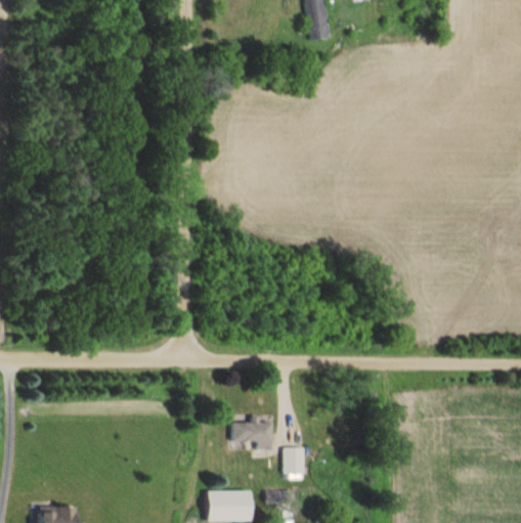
[(305,0),(311,39),(321,38),(316,0),(305,0)]
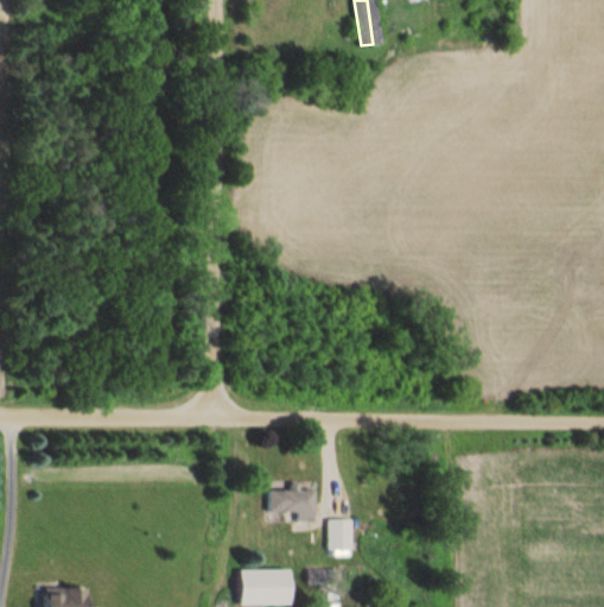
[(316,489),(271,489),(271,512),(299,512),(299,522),(316,522),(316,489)]
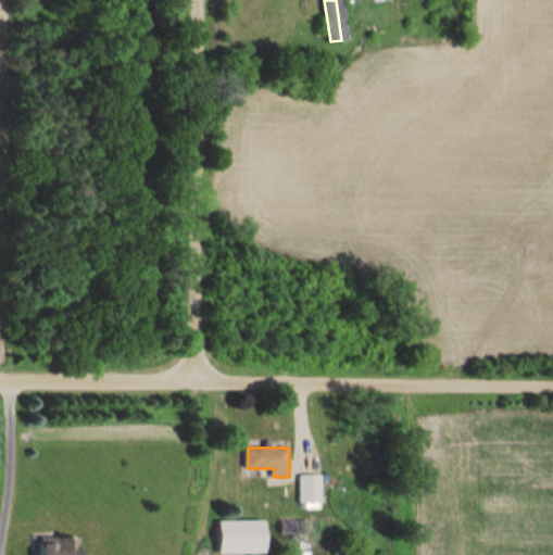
[(302,475),(302,505),(323,505),(323,475),(302,475)]
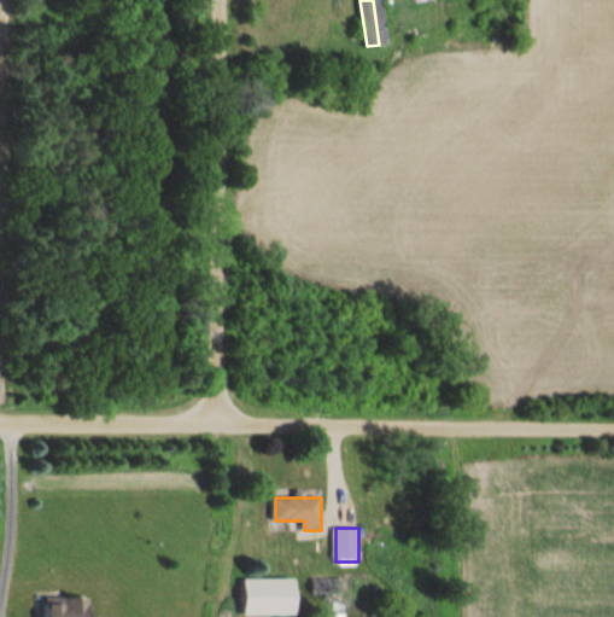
[(297,578),(245,578),(245,616),(297,616),(297,578)]
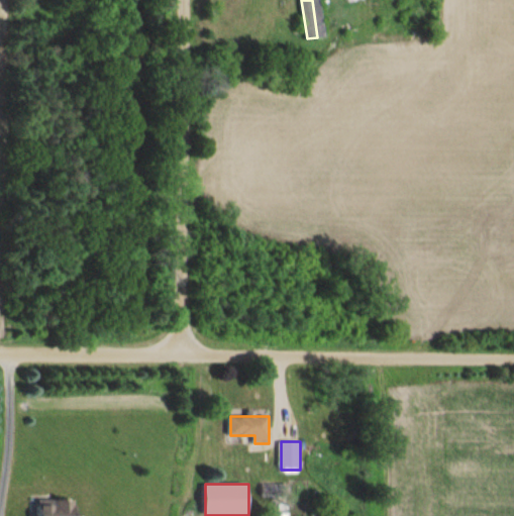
[(35,515),(75,515),(76,500),(36,499),(35,515)]
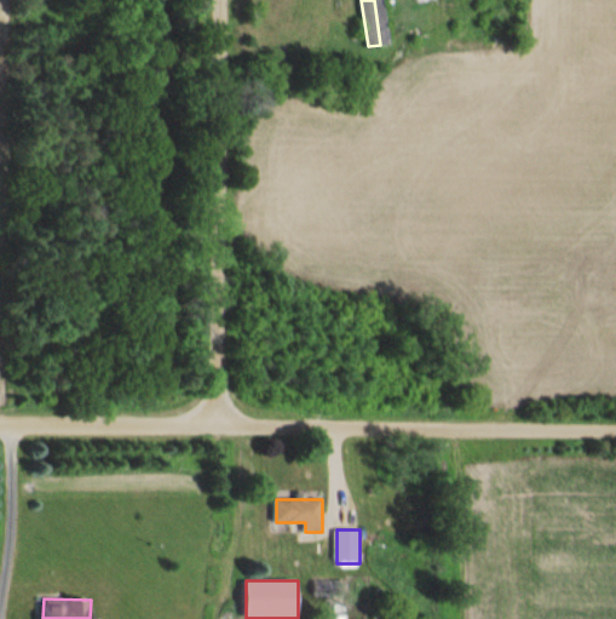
All buildings are outlined.
